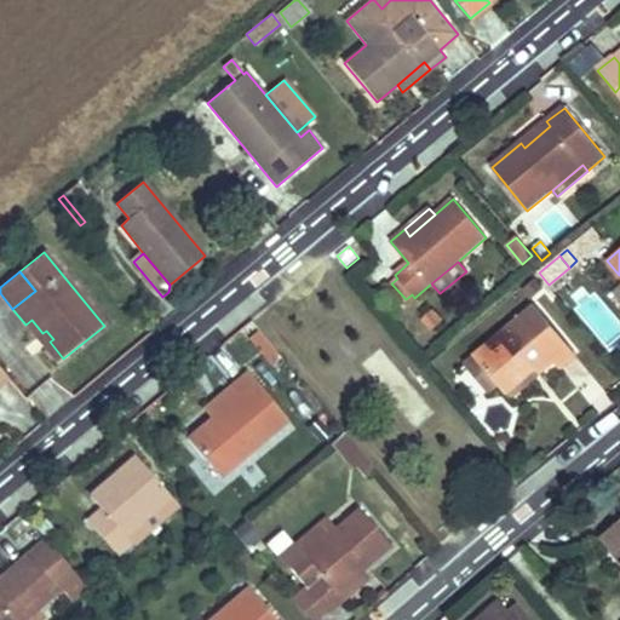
[(523,291),(530,298),(543,287),(535,280),(523,291)]
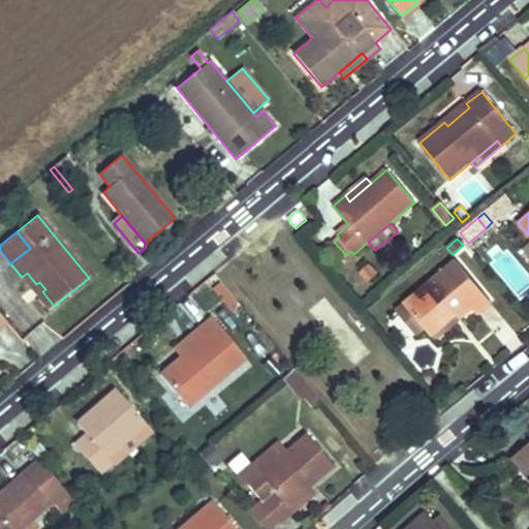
[(477,314),(491,303),(457,261),(405,305),(424,328),(431,336),(457,315),(460,318),(472,308),(477,314)]
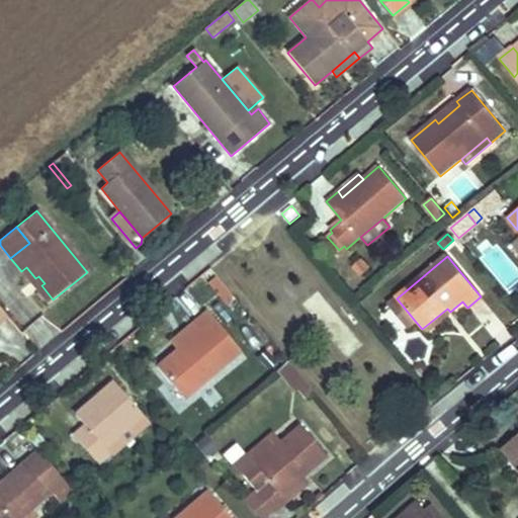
[(21,271),(48,304),(53,299),(41,285),(45,283),(38,276),(35,278),(26,267),(21,271)]
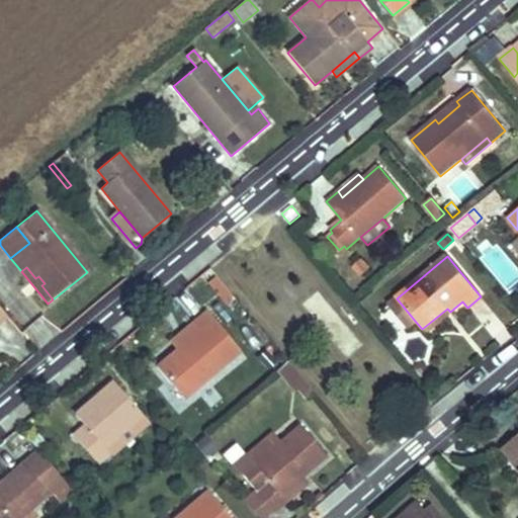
[(208,282),(228,306),(236,299),(217,276),(208,282)]
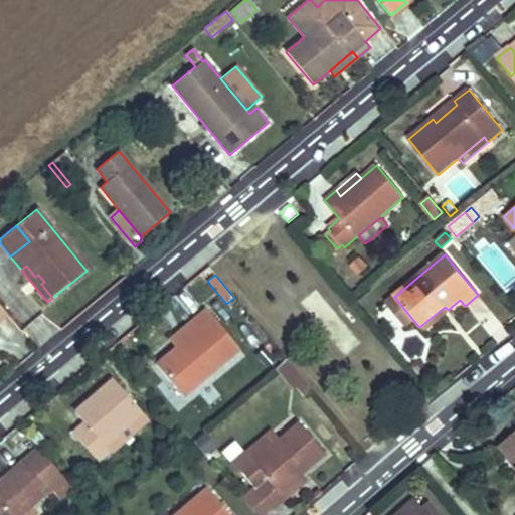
[(386,303),(404,325),(412,319),(394,297),(386,303)]
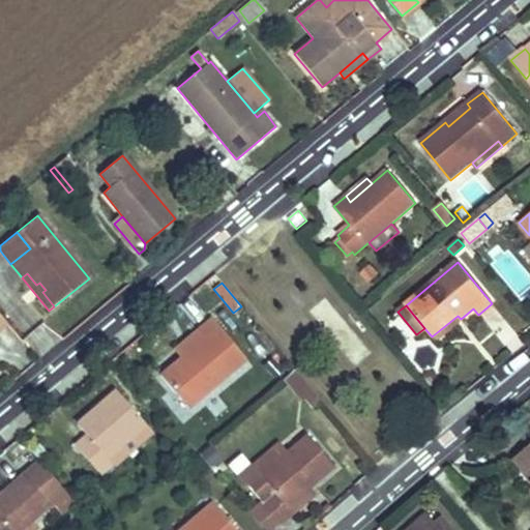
[(432,336),(435,341),(461,319),(458,316),(432,336)]
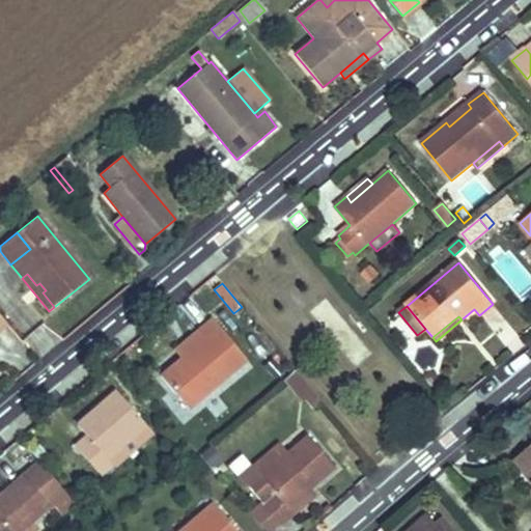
[(161,375),(189,409),(247,360),(212,318),(197,330),(204,339),(180,359),(161,375)]
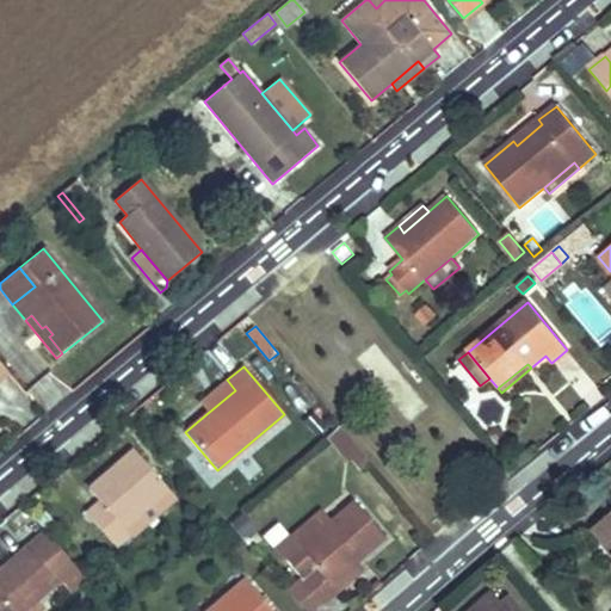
[(553,388),(563,414),(596,401),(585,375),(553,388)]
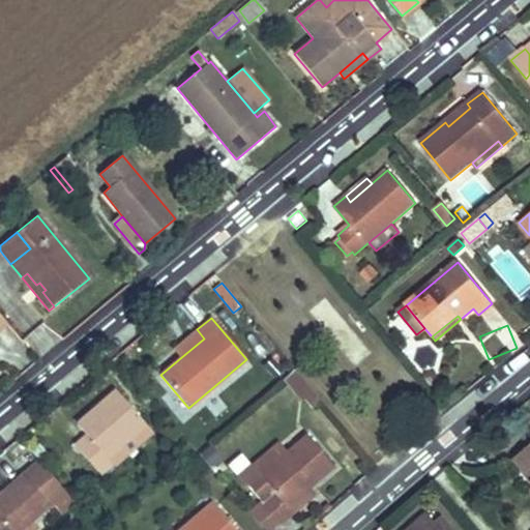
[(173,349),(180,358),(204,339),(197,329),(173,349)]
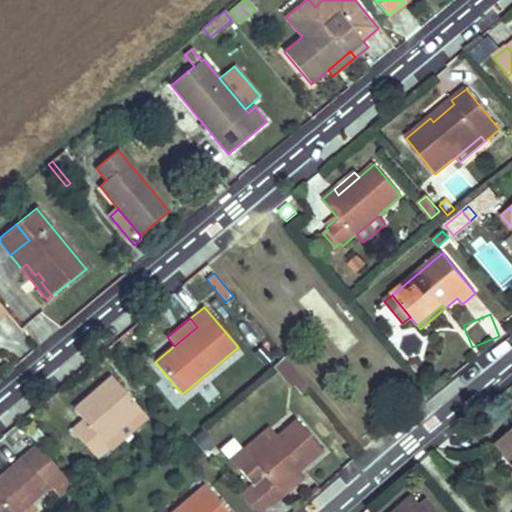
[(73,430),(96,457),(108,447),(103,442),(140,410),(112,377),(74,410),(84,420),(73,430)]
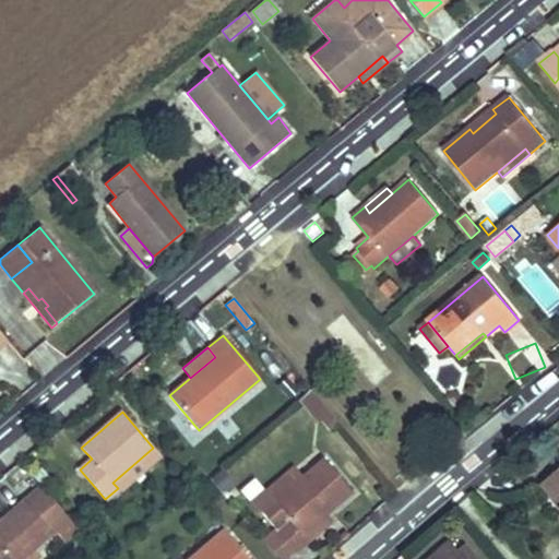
[(118,488),(121,492),(162,458),(153,448),(113,483),(118,488)]
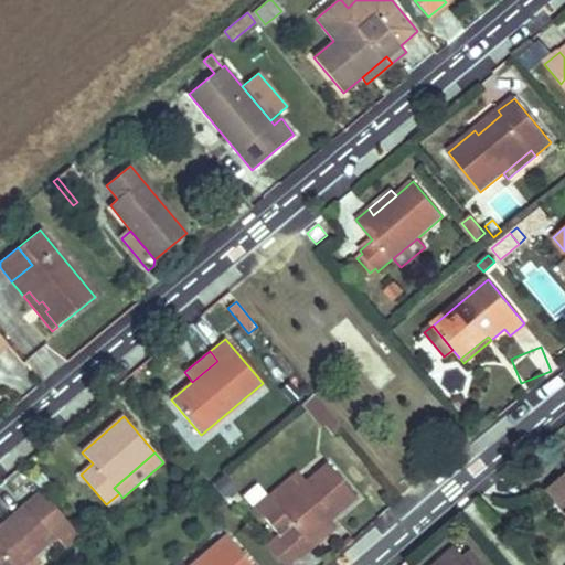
[(329,522),(356,498),(327,462),(305,481),(263,516),(279,536),(267,547),(281,564),(284,564),(296,555),(297,557),(311,545),(307,540),(329,522)]
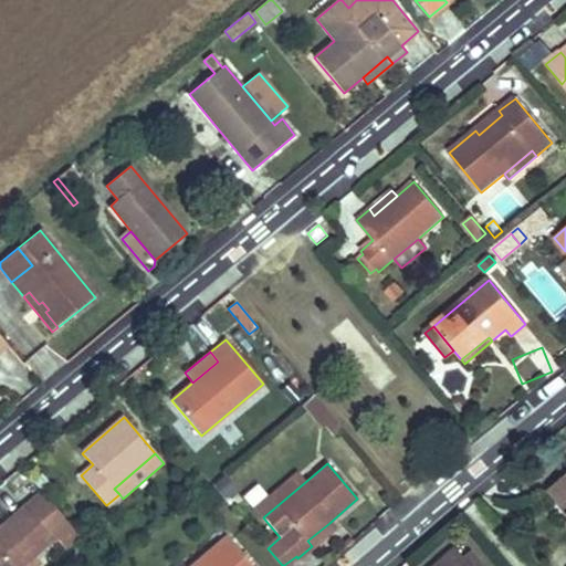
[(32,481),(43,494),(52,485),(42,473),(32,481)]
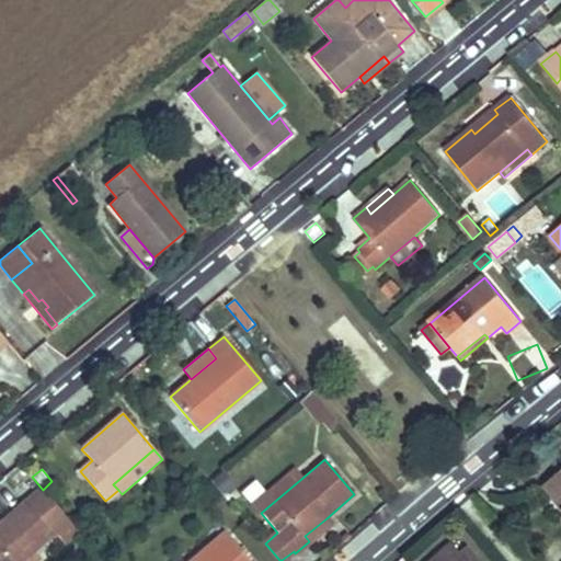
[(253,504),(261,513),(302,478),(295,469),(253,504)]
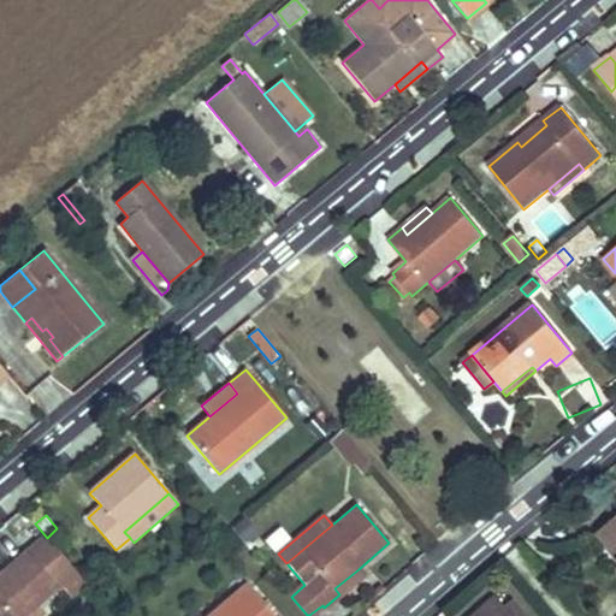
[(234,527),(246,542),(258,532),(246,517),(234,527)]
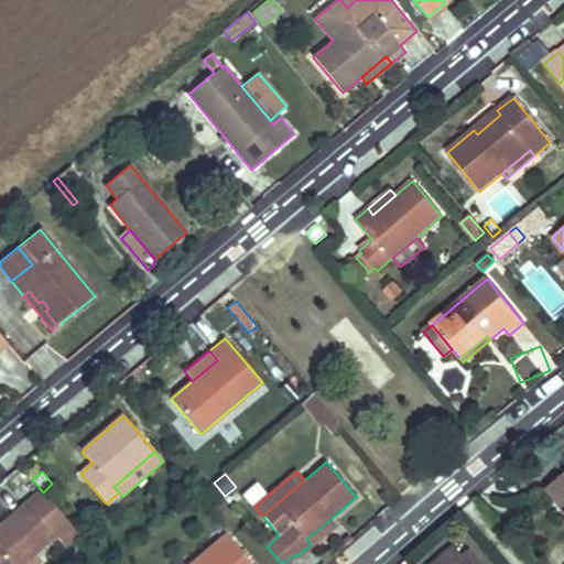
[(563,508),(563,475),(548,488),(563,508)]
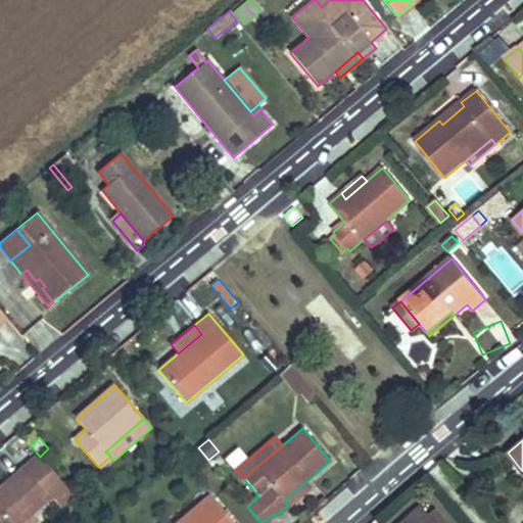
[(0,487),(0,522),(19,522),(31,514),(48,498),(47,497),(51,495),(63,484),(38,455),(0,487)]
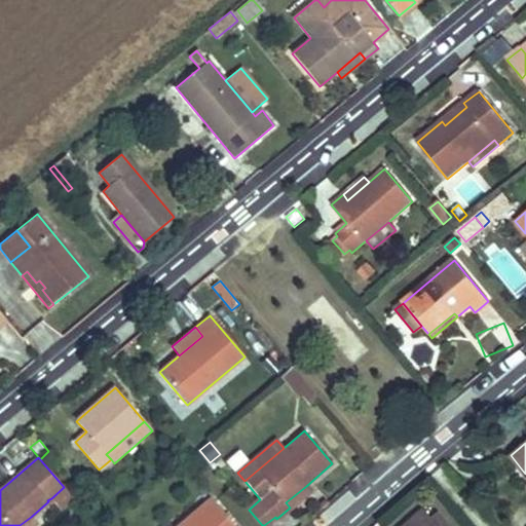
[(286,502),(290,508),(310,491),(306,486),(286,502)]
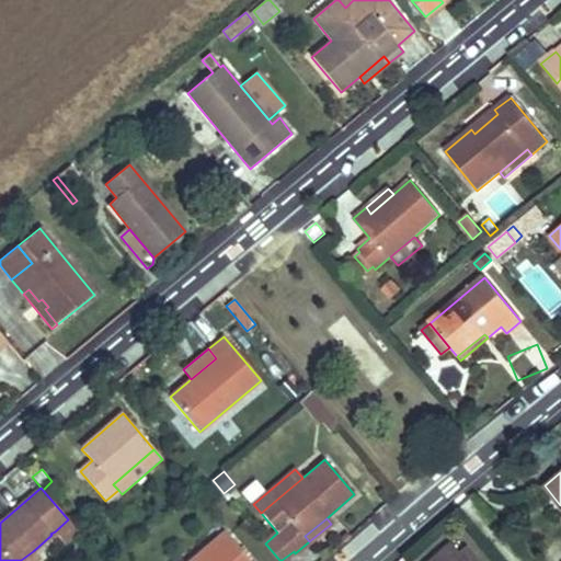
[(55,531),(65,542),(78,530),(68,519),(55,531)]
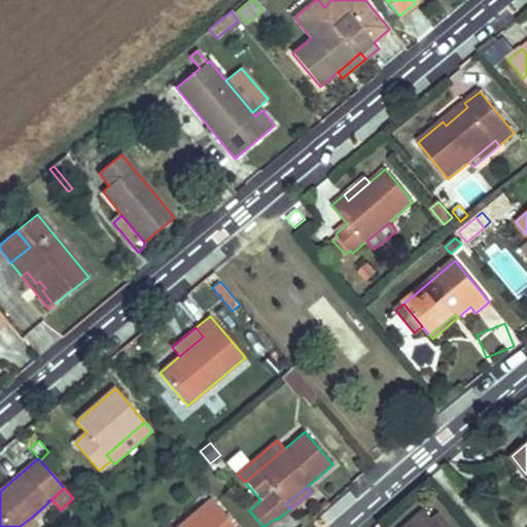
[(235,526),(211,498),(177,526),(235,526)]
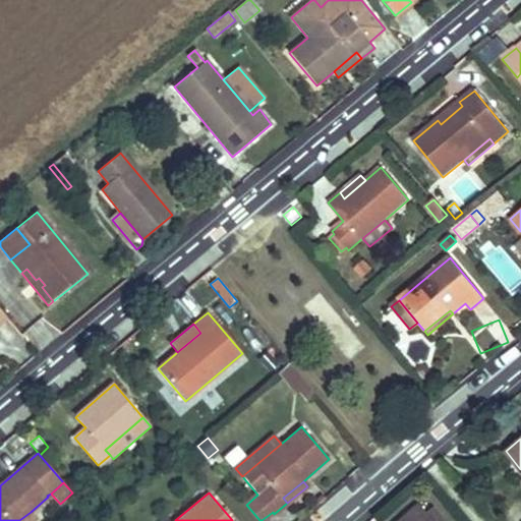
[(399,520),(407,520),(420,510),(417,506),(399,520)]
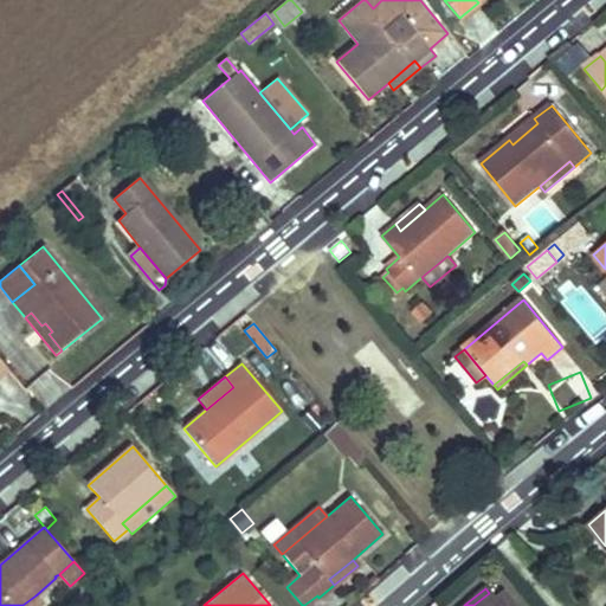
[(494,598),(500,605),(515,605),(502,591),(494,598)]
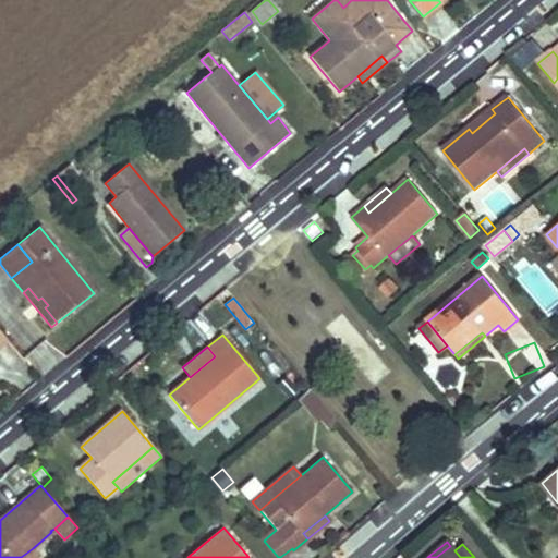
[(436,557),(460,557),(455,550),(450,546),(436,557)]
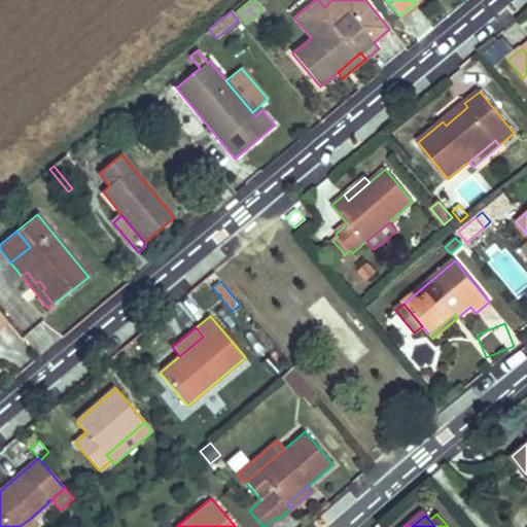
[(20,526),(34,526),(37,525),(31,518),(20,526)]
